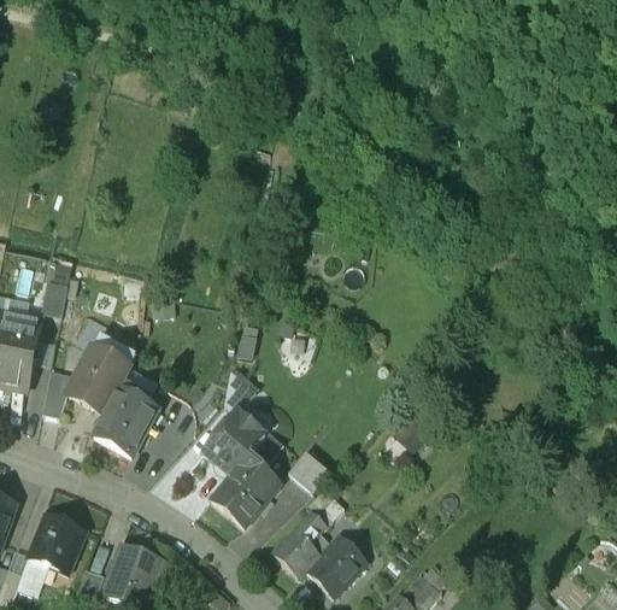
[(66,310),(80,258),(60,253),(48,305),(66,310)]
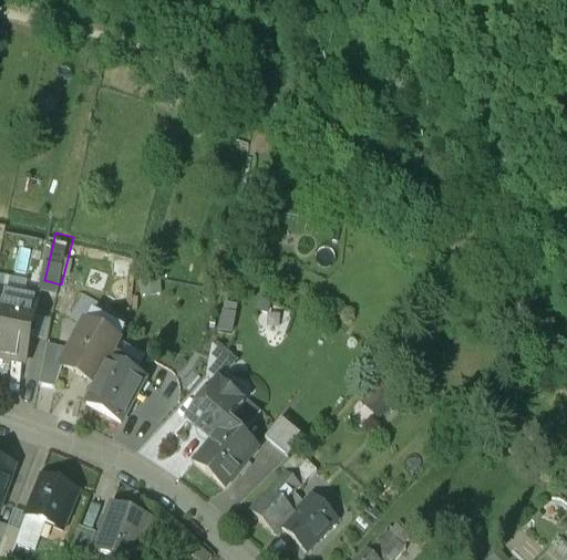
[(37,291),(0,283),(0,351),(24,356),(37,291)]
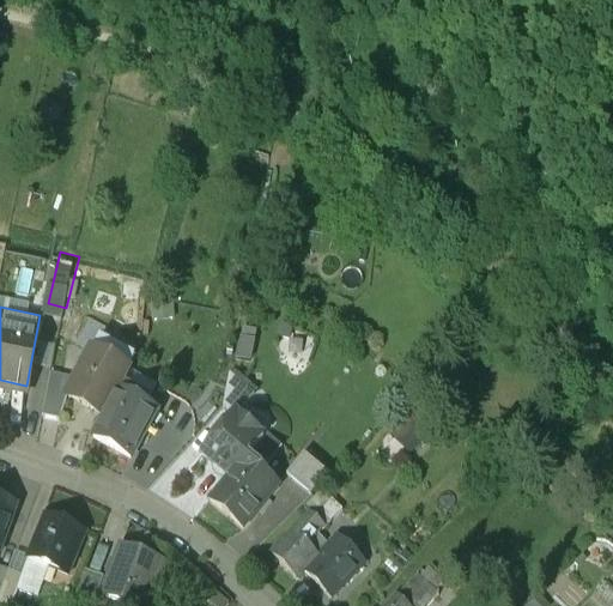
[(129,363),(91,344),(77,371),(67,389),(68,391),(104,410),(119,383),(129,363)]
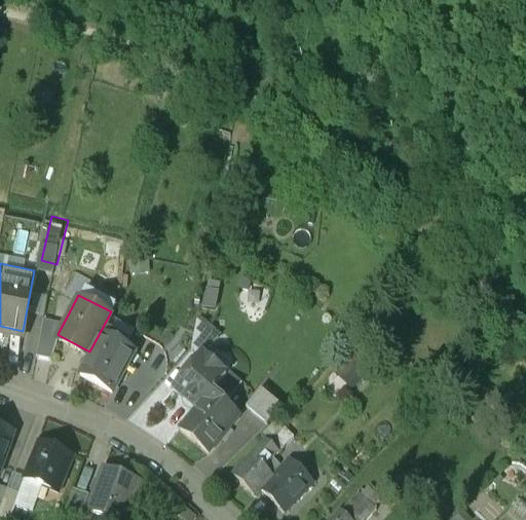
[(218,331),(196,313),(191,341),(201,349),(218,331)]
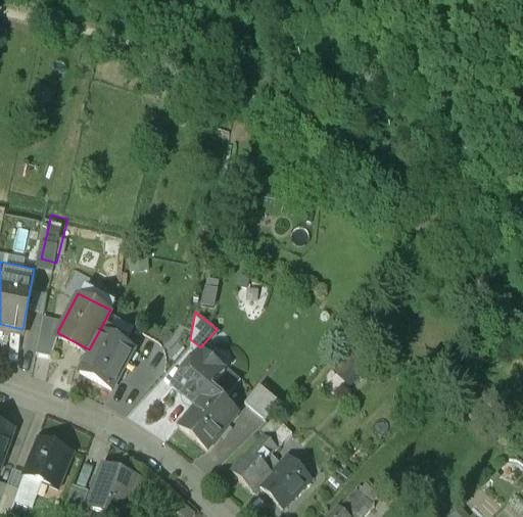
[(65,317),(43,313),(36,348),(50,351),(58,333),(57,332),(65,317)]
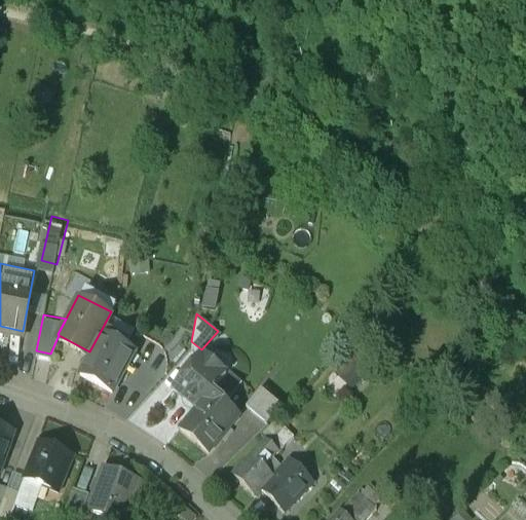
[(135,346),(102,329),(89,351),(79,369),(112,387),(135,346)]
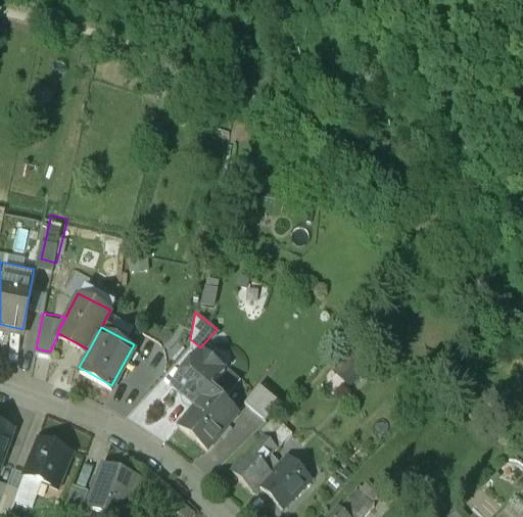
[(224,368),(200,347),(172,381),(195,402),(179,421),(206,443),(237,407),(222,394),(240,372),(228,363),(224,368)]
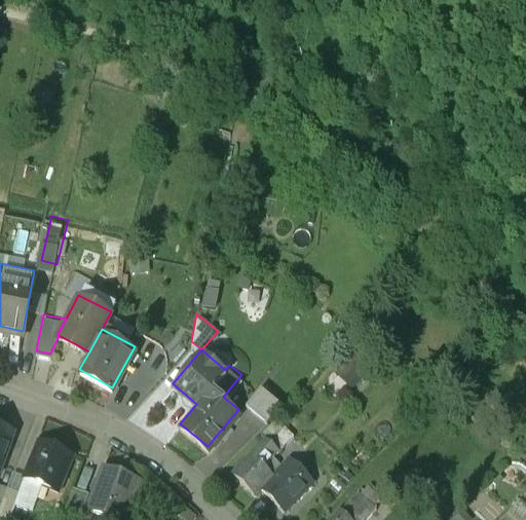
[(264,435),(231,469),(255,491),(261,485),(283,463),(282,463),(272,454),(293,432),(274,415),(260,431),(264,435)]
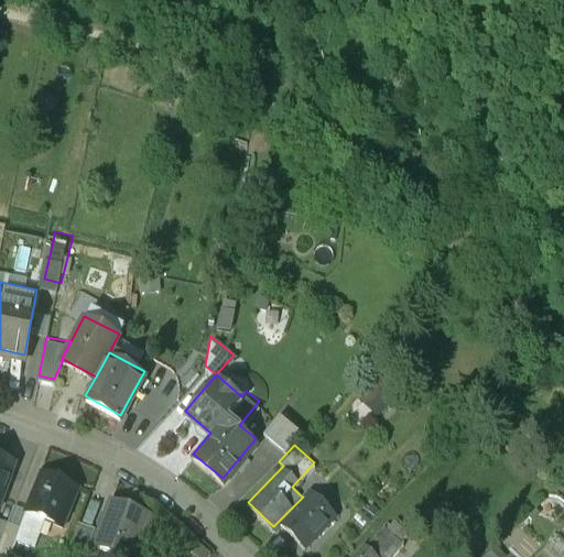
[(0,493),(13,460),(0,455),(0,493)]
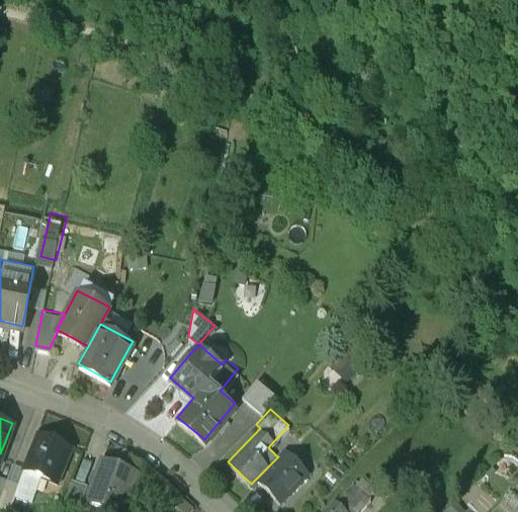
[(71,446),(38,432),(22,465),(57,481),(71,446)]
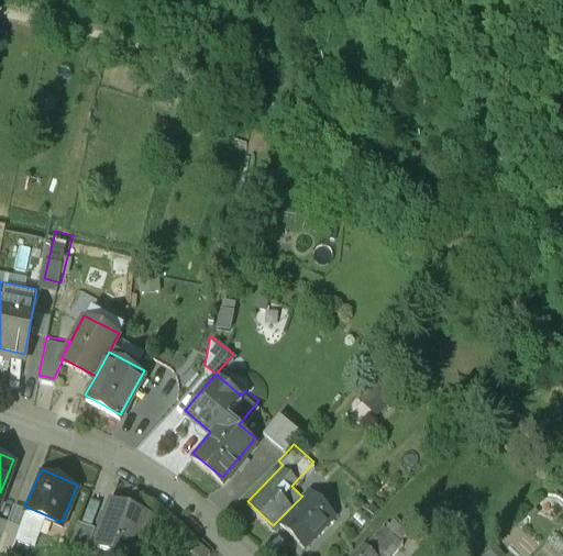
[(279,519),(304,543),(334,512),(310,488),(309,488),(301,496),(302,496),(279,519)]
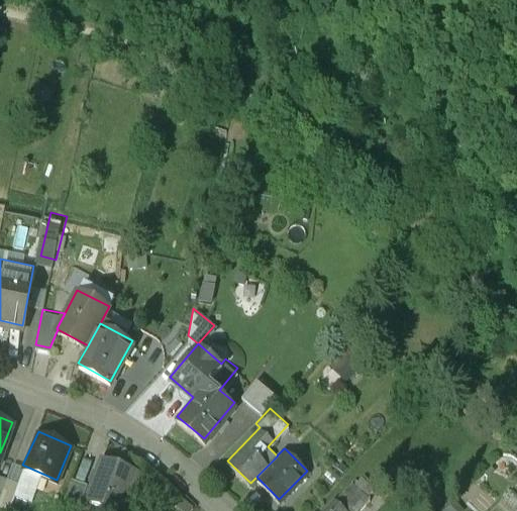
[(135,471),(100,457),(86,497),(121,510),(135,471)]
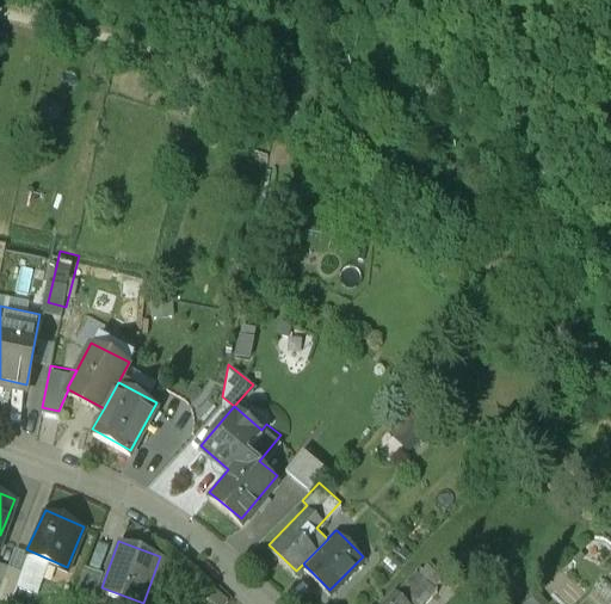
[(22,572),(6,567),(0,583),(0,597),(11,602),(22,572)]
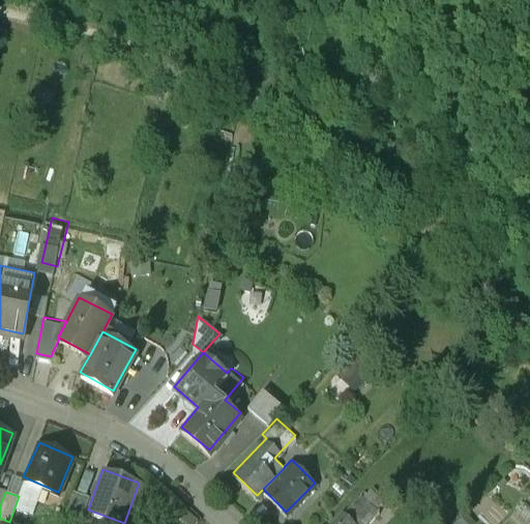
[(363,494),(330,523),(366,523),(380,512),(363,494)]
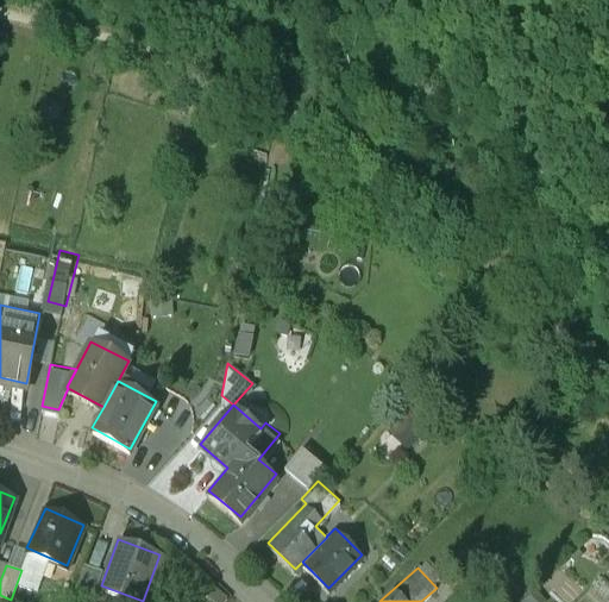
[(220,601),(226,595),(211,583),(205,593),(217,601),(220,601)]
